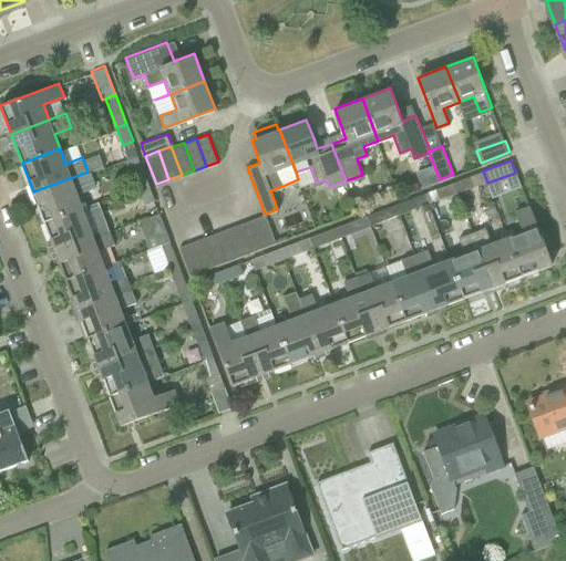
[(140,185),(148,182),(142,165),(133,168),(140,185)]
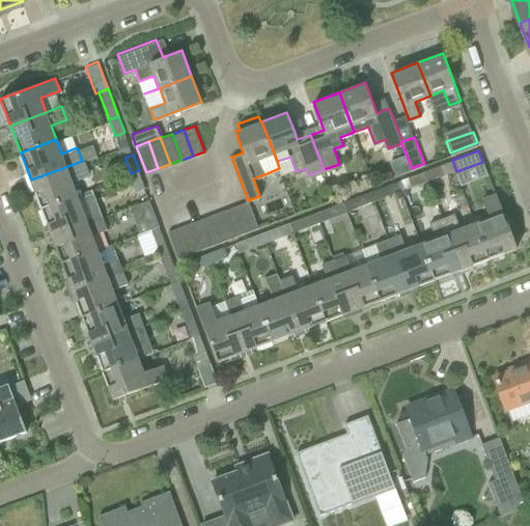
[(455,172),(456,171),(452,160),(425,170),(428,180),(454,170),(455,172)]
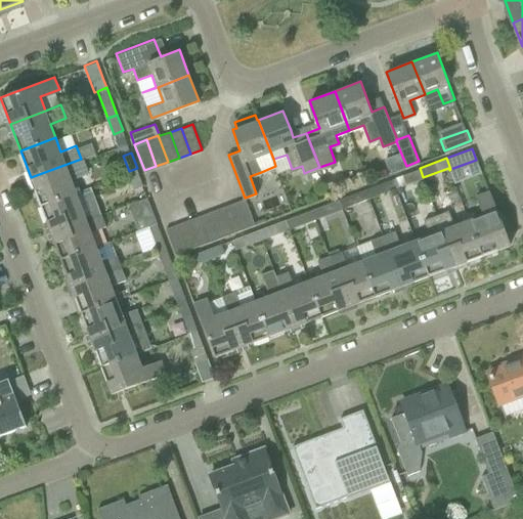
[(81,159),(31,177),(41,204),(76,191),(70,177),(86,171),(81,159)]
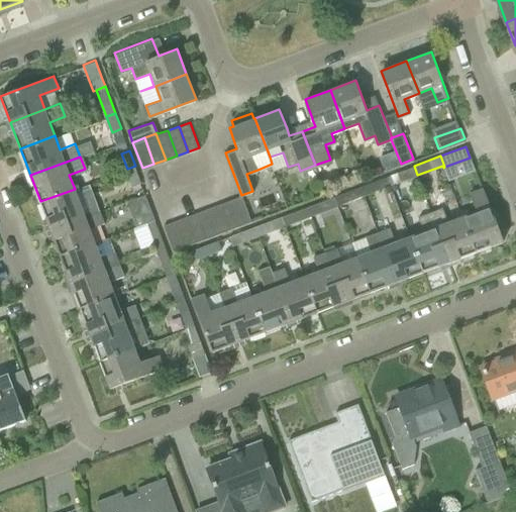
[(132,184),(140,181),(135,166),(127,169),(132,184)]
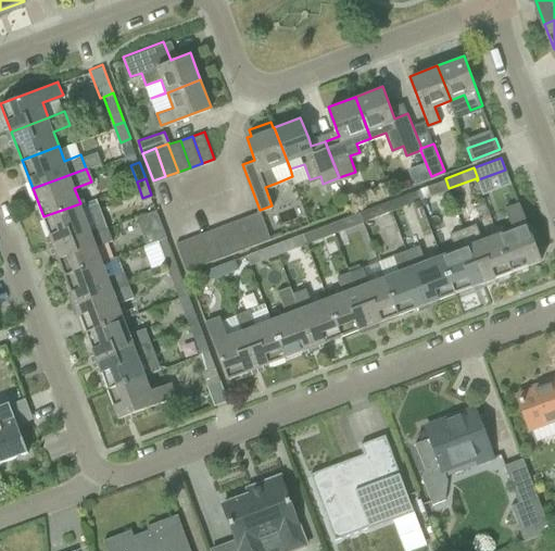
[(420,199),(449,188),(445,178),(417,189),(420,199)]
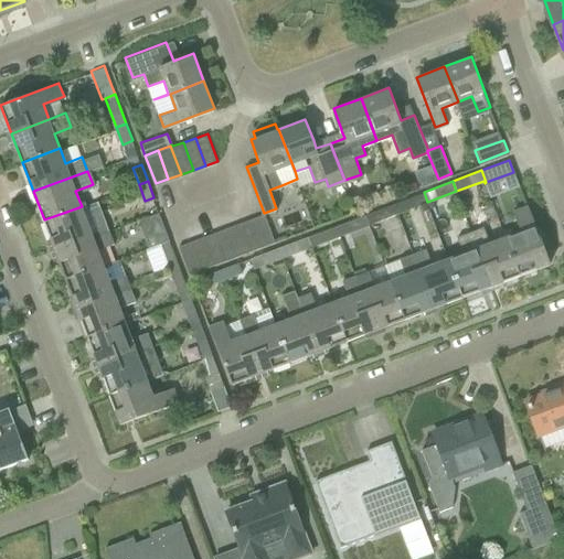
[(400,212),(427,202),(424,192),(395,203),(400,212)]
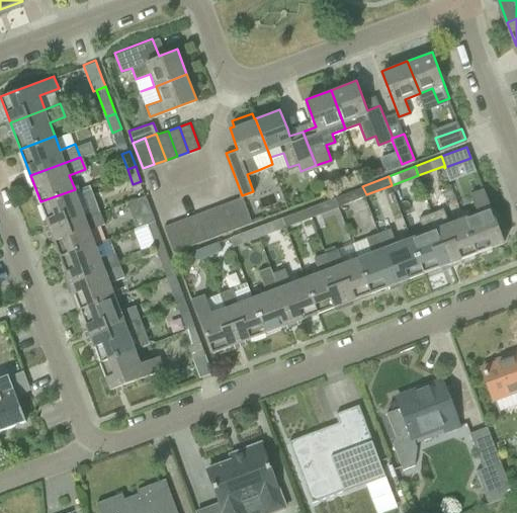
[(90,183),(75,189),(40,201),(51,229),(100,209),(90,183)]
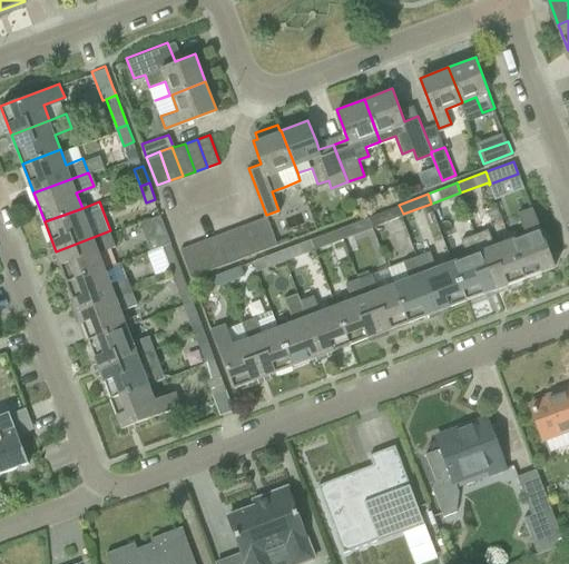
[(372,226),(403,214),(399,205),(369,216),(372,226)]
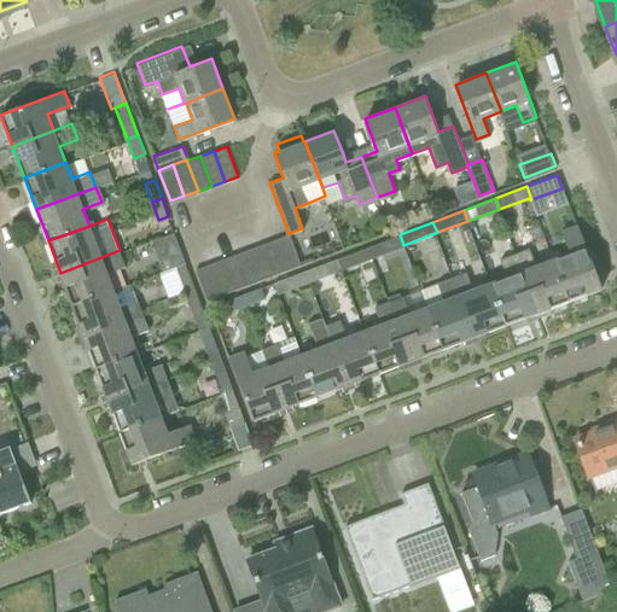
[(601,287),(578,228),(577,223),(560,229),(568,251),(553,256),(569,299),(601,287)]
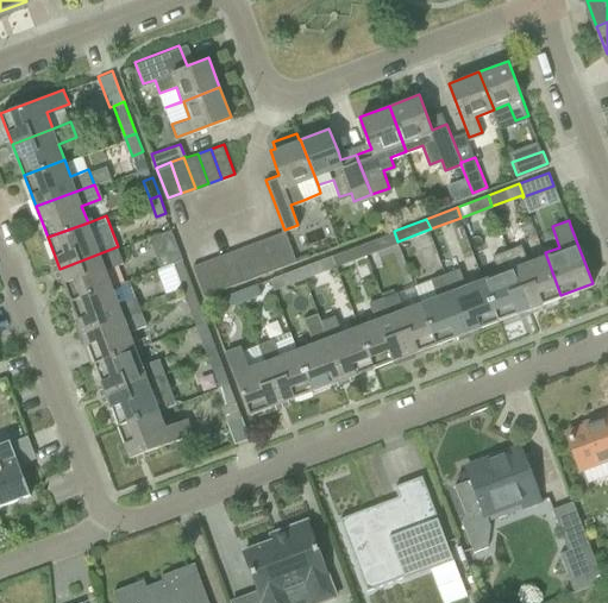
[(283,264),(295,259),(284,230),(271,234),(283,264)]
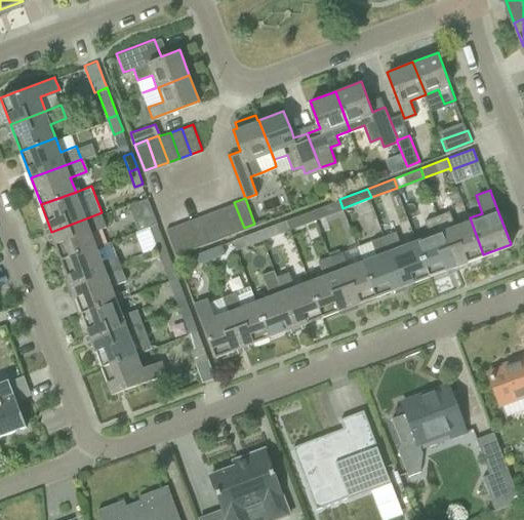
[(232,232),(244,228),(234,202),(223,206),(232,232)]
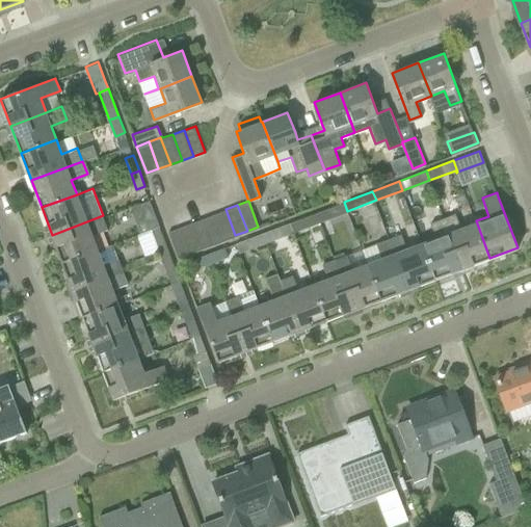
[(321,220),(337,214),(333,206),(317,211),(321,220)]
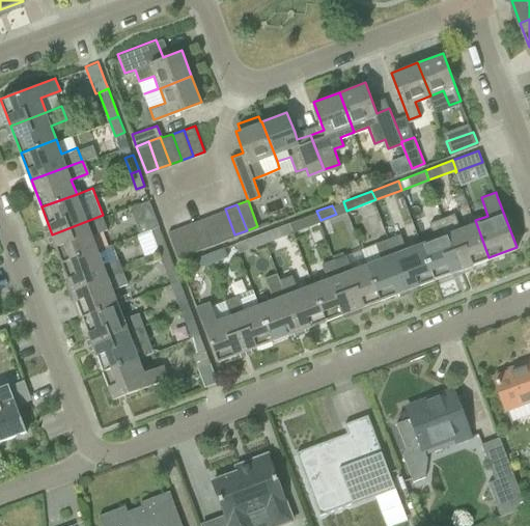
[(150,228),(160,225),(152,208),(143,211),(150,228)]
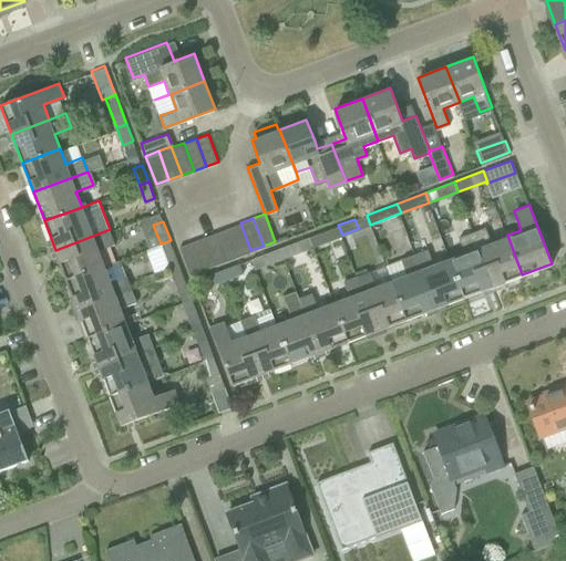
[(238,255),(250,250),(240,222),(228,228),(238,255)]
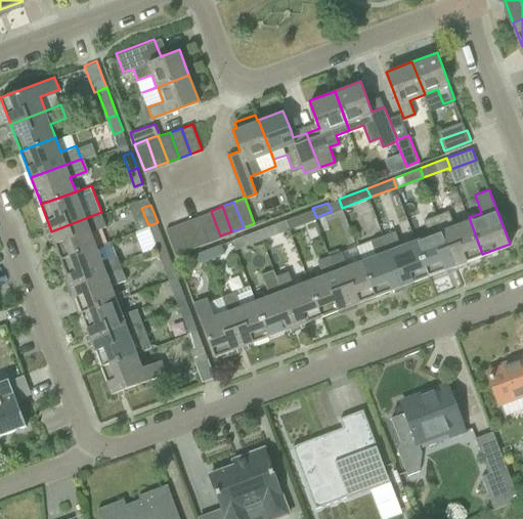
[(299,223),(316,217),(312,208),(296,214),(299,223)]
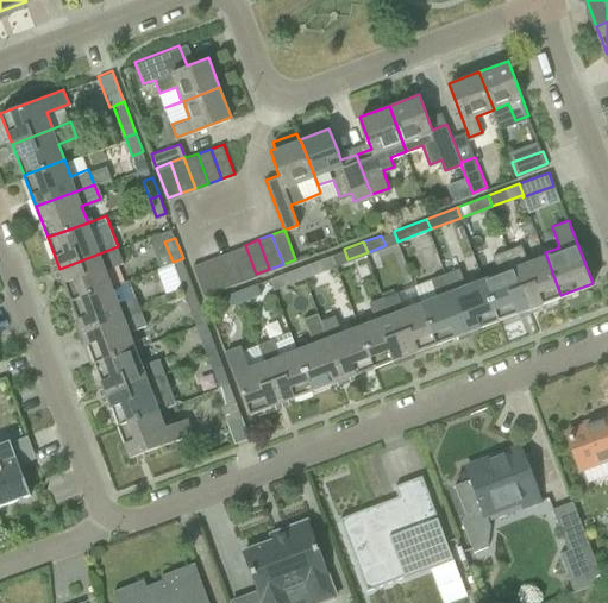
[(545,252),(526,259),(520,244),(508,249),(530,307),(561,295),(545,252)]
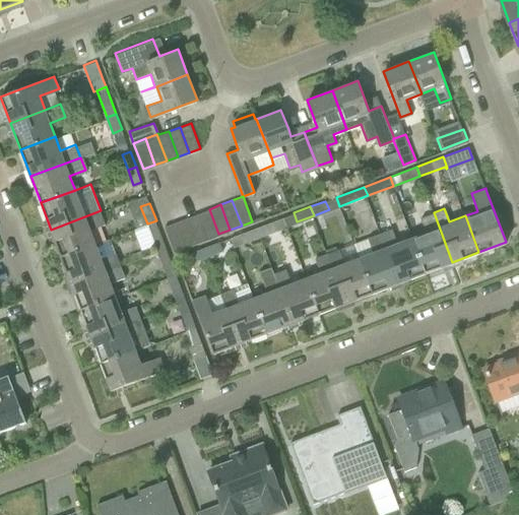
[(207,238),(218,234),(209,209),(198,212),(207,238)]
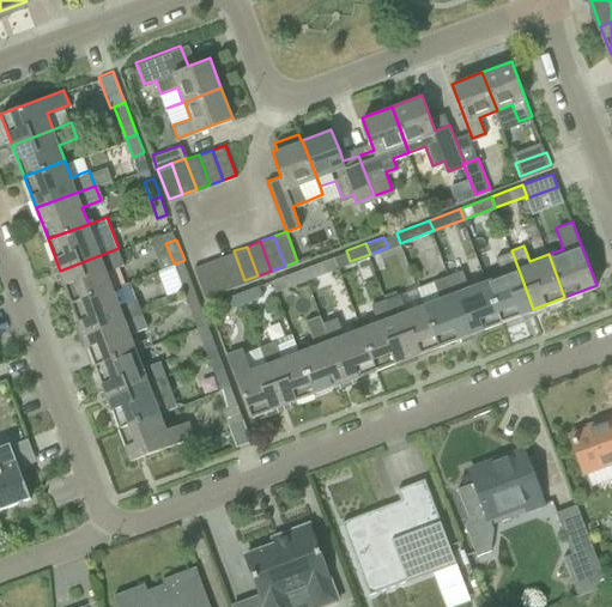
[(119,248),(60,271),(72,302),(111,286),(105,269),(125,262),(119,248)]
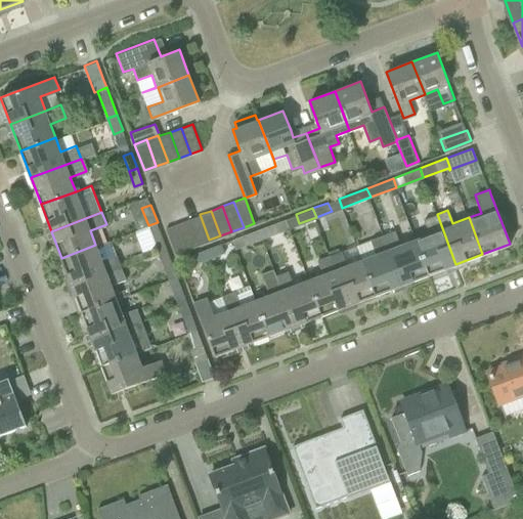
[(199,244),(209,240),(200,214),(188,218),(199,244)]
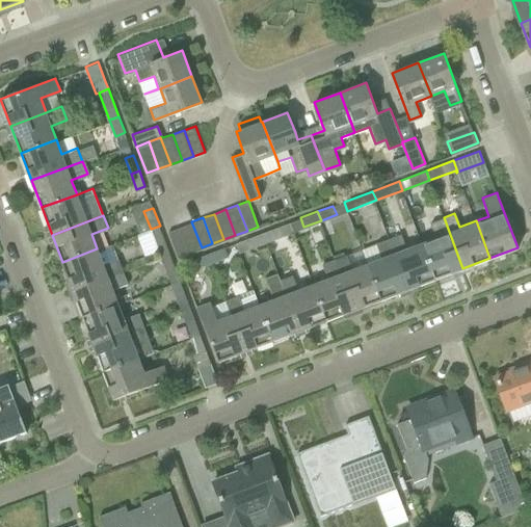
[(435,279),(462,268),(444,217),(431,221),(436,236),(422,241),(435,279)]
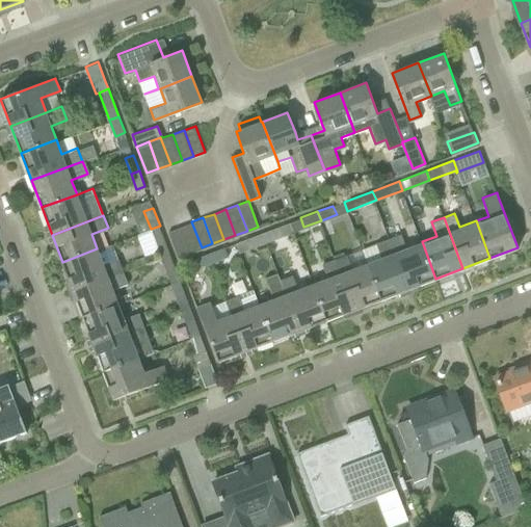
[(189,252),(202,247),(191,221),(180,226),(189,252)]
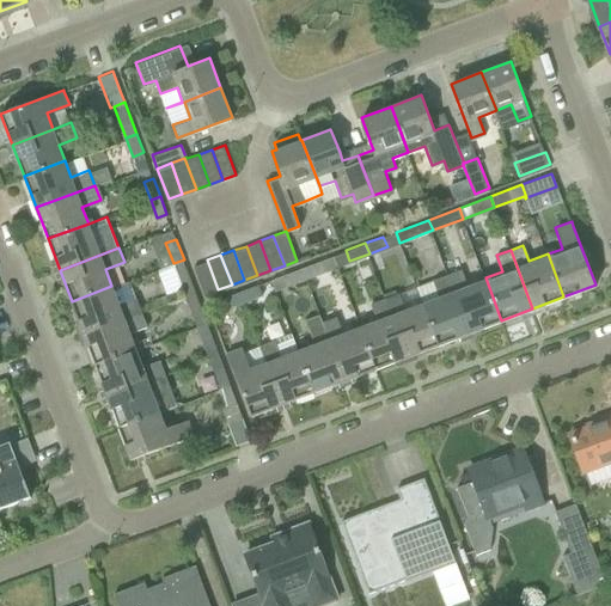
[(184,294),(195,291),(184,259),(173,263),(184,294)]
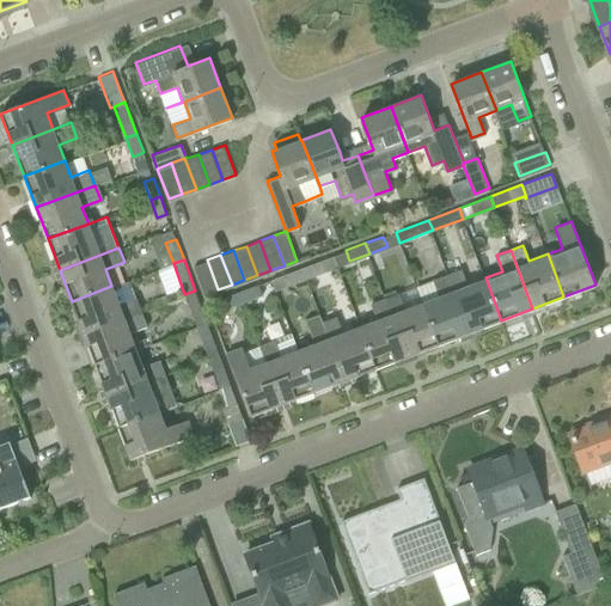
[(203,294),(218,289),(207,259),(194,264),(203,294)]
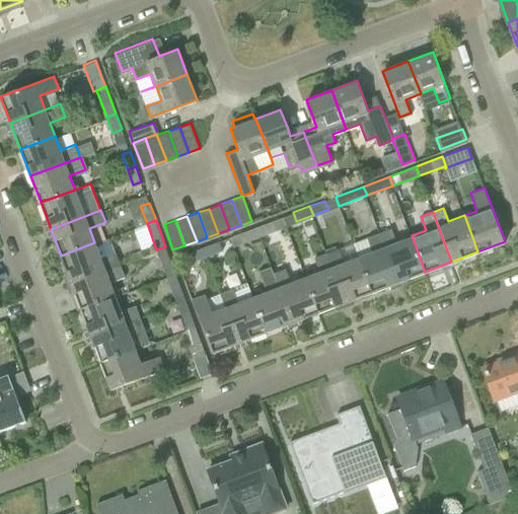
[(260,235),(276,229),(272,220),(256,226),(260,235)]
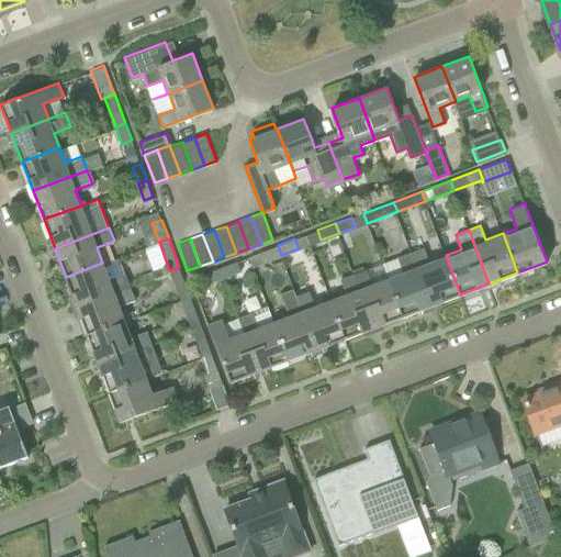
[(264,263),(281,255),(278,245),(260,252),(264,263)]
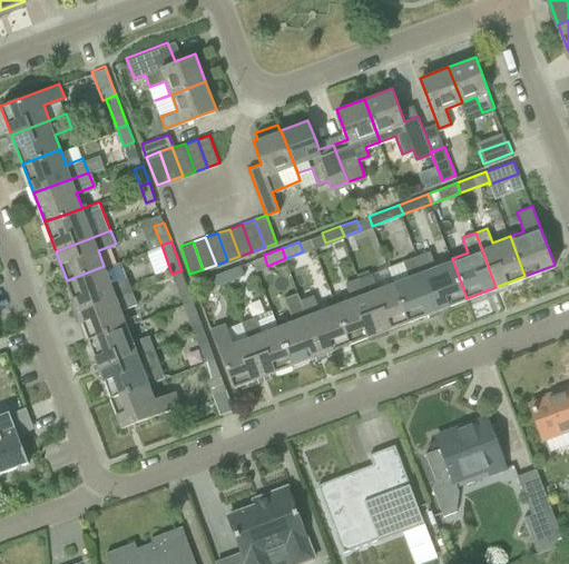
[(452,258),(435,265),(430,249),(418,254),(438,308),(467,298),(452,258)]
